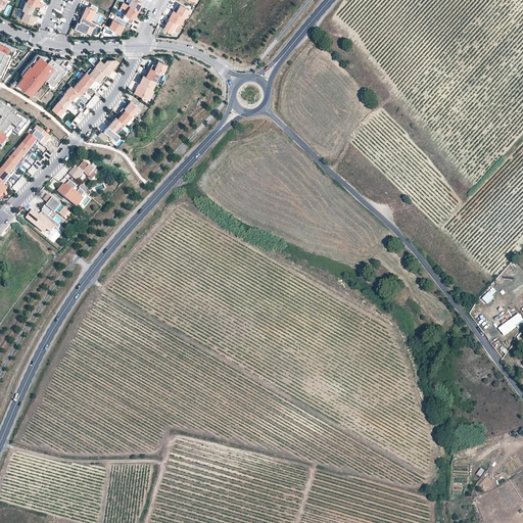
[(130,0),(128,4),(138,9),(140,5),(141,3),(142,3),(143,0),(130,0)]
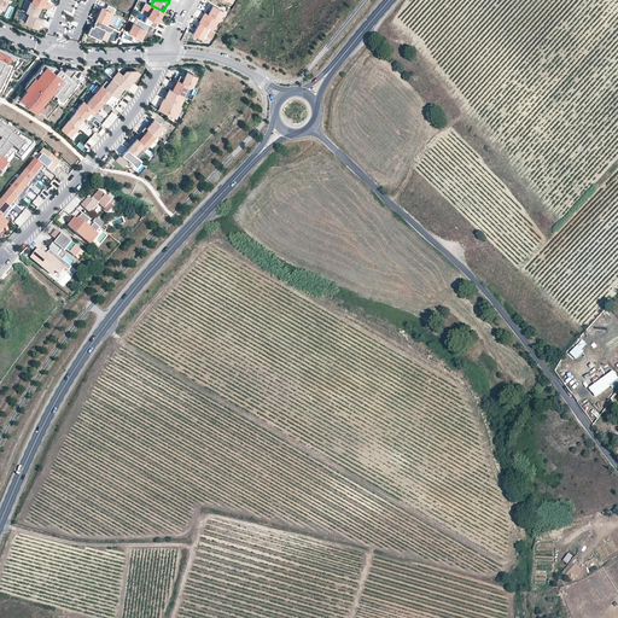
[(36,16),(41,6),(31,1),(30,1),(25,11),(36,16)]
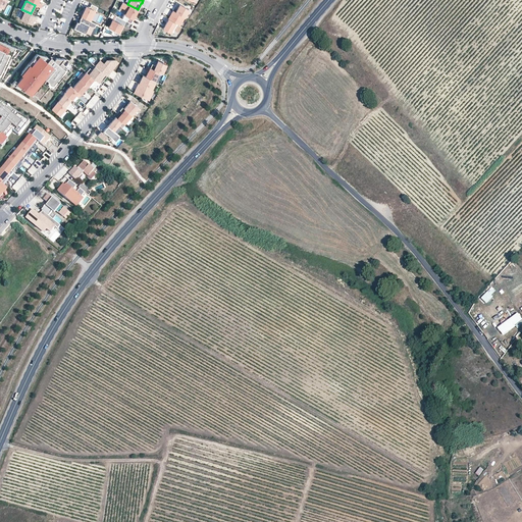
[(126,20),(131,22),(138,9),(127,4),(122,2),(120,6),(127,9),(125,14),(129,16),(126,20)]
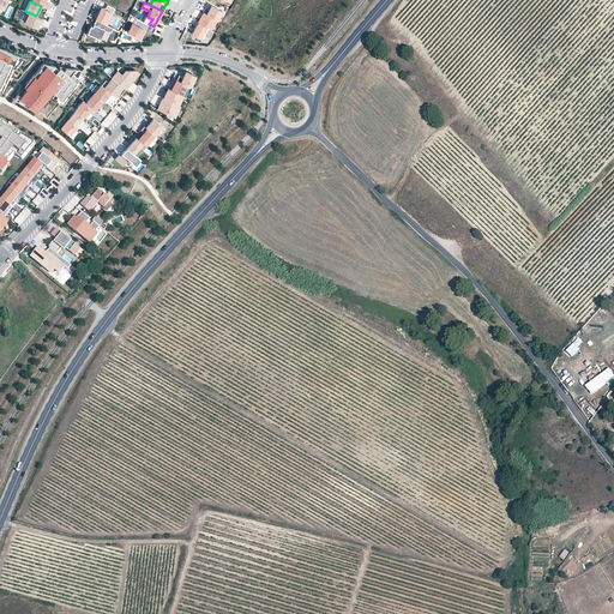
[(101,7),(96,19),(107,24),(114,7),(107,4),(104,8),(101,7)]
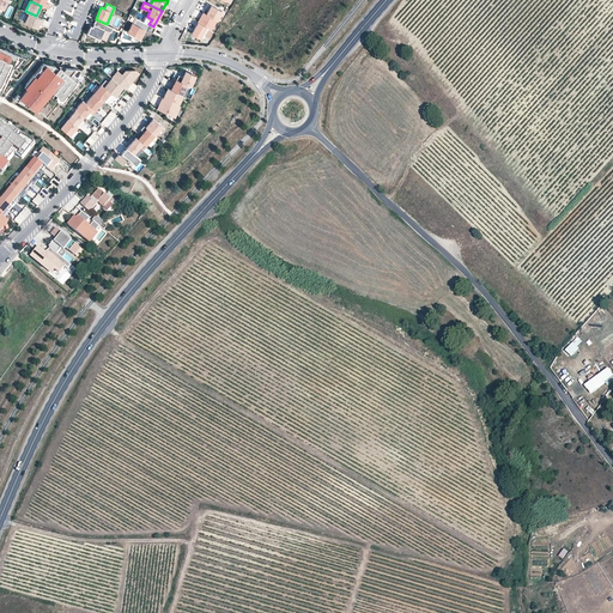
[(222,11),(211,5),(206,13),(217,19),(222,11)]
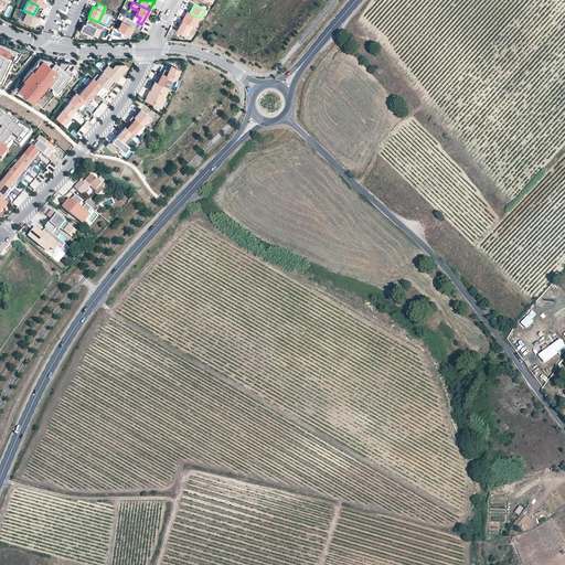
[(23,10),(21,9),(18,18),(34,25),(36,21),(38,22),(40,18),(33,14),(23,10)]
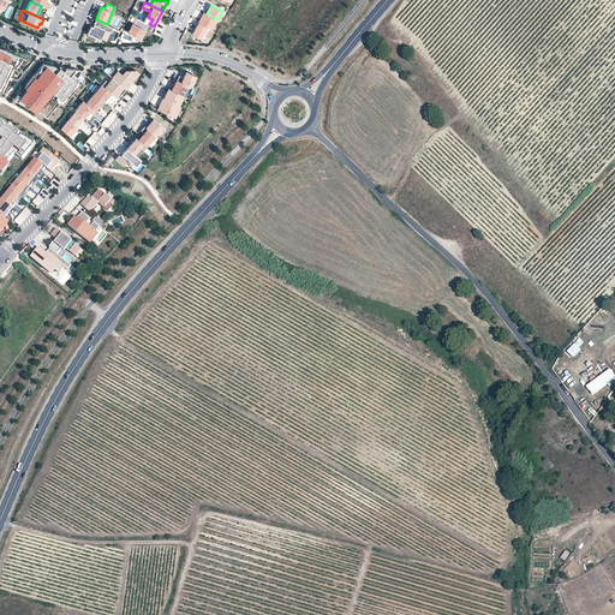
[(207,13),(204,12),(198,22),(207,27),(212,30),(218,21),(218,19),(207,13)]
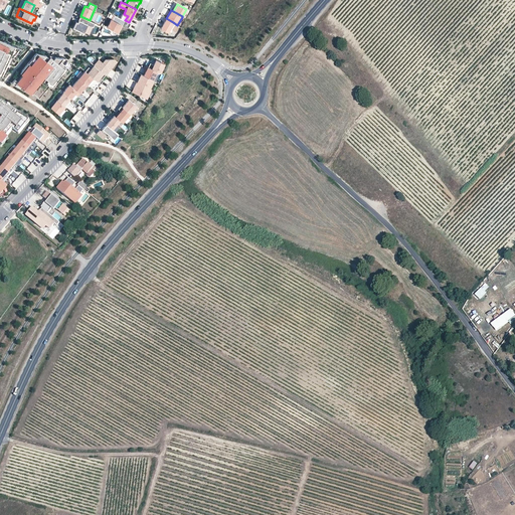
[(123,25),(125,20),(115,15),(113,19),(112,19),(108,26),(118,31),(121,24),(123,25)]
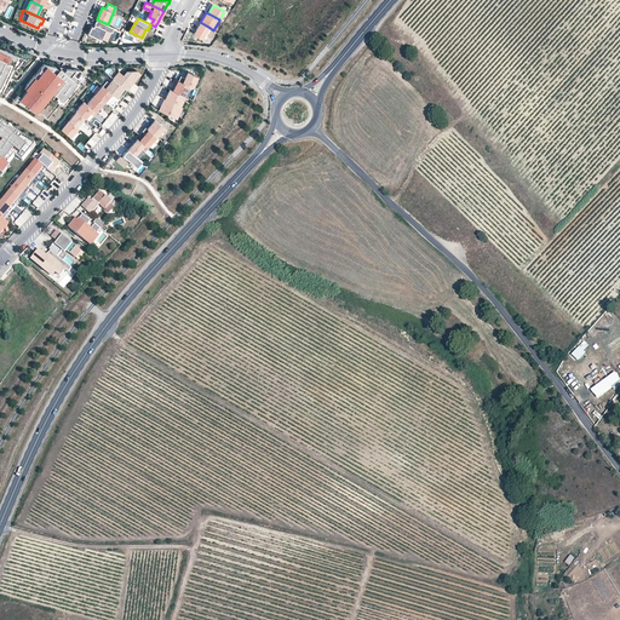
[(108,24),(97,19),(93,26),(91,24),(87,33),(101,38),(104,29),(110,32),(113,26),(108,24)]
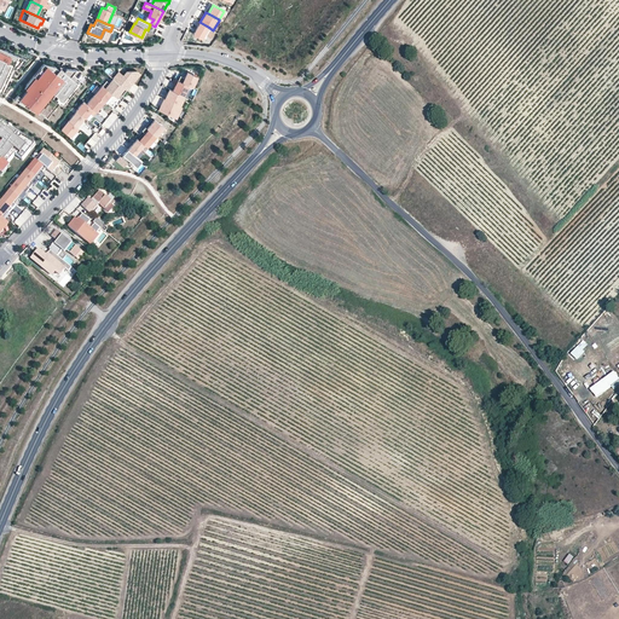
[(208,27),(200,22),(194,32),(194,34),(202,38),(208,27)]
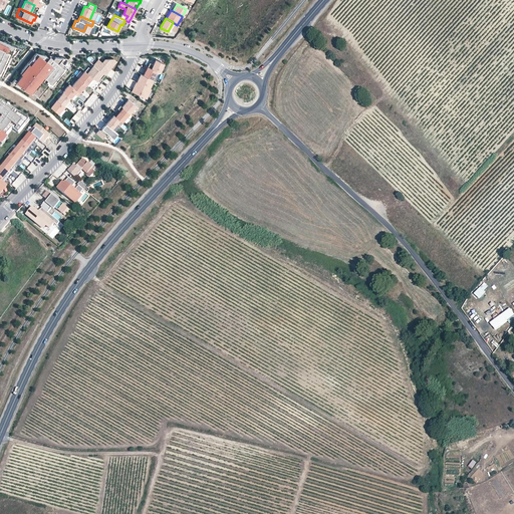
[(0,74),(3,69),(9,55),(12,56),(13,57),(17,52),(20,53),(23,50),(5,41),(3,44),(0,42),(0,74)]
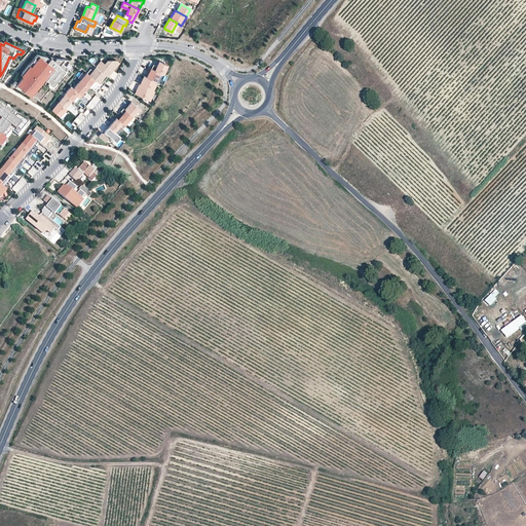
[(54,87),(73,65),(68,60),(53,58),(52,59),(51,57),(49,59),(46,55),(37,53),(35,57),(38,59),(31,67),(29,64),(21,74),(24,76),(17,82),(15,80),(11,84),(30,95),(44,77),(49,81),(48,82),(54,87)]
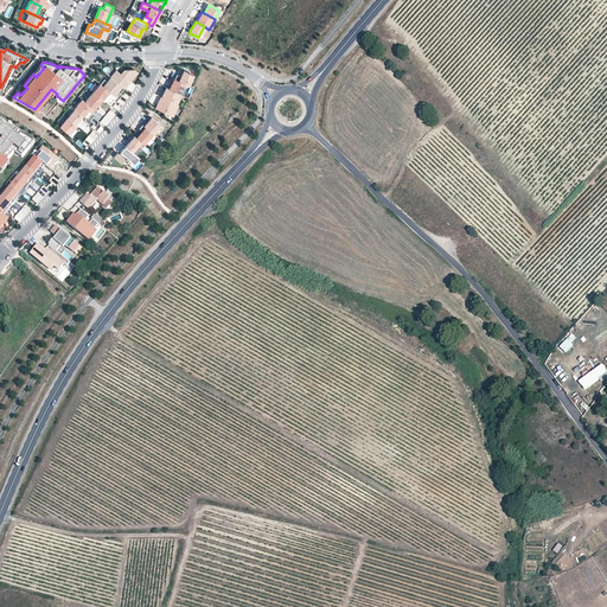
[(11,65),(4,82),(7,83),(14,66),(11,65)]
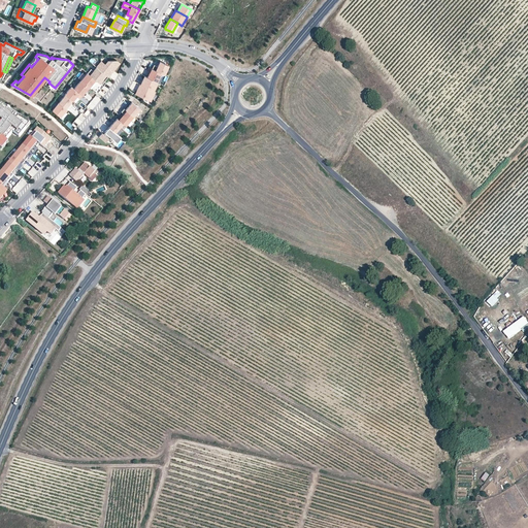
[(96,66),(97,67),(106,75),(107,76),(110,72),(113,69),(120,62),(117,59),(107,60),(104,63),(100,60),(96,66)]
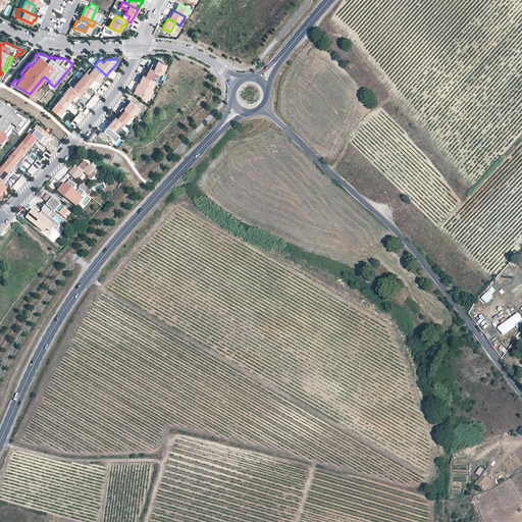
[(152,63),(150,67),(159,71),(162,73),(166,64),(158,60),(155,65),(152,63)]
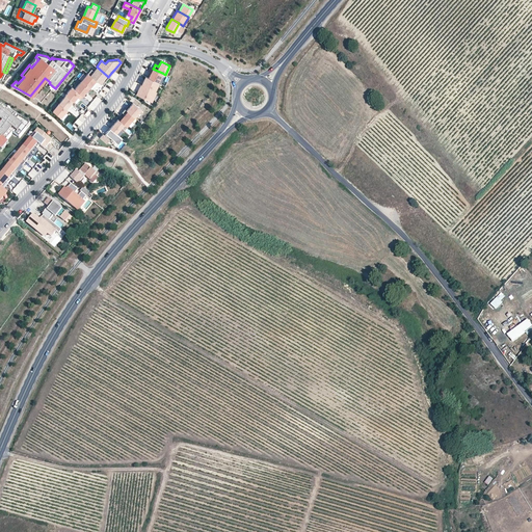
[(88,73),(96,80),(104,86),(107,82),(105,81),(104,80),(107,76),(98,68),(95,72),(91,69),(88,73)]
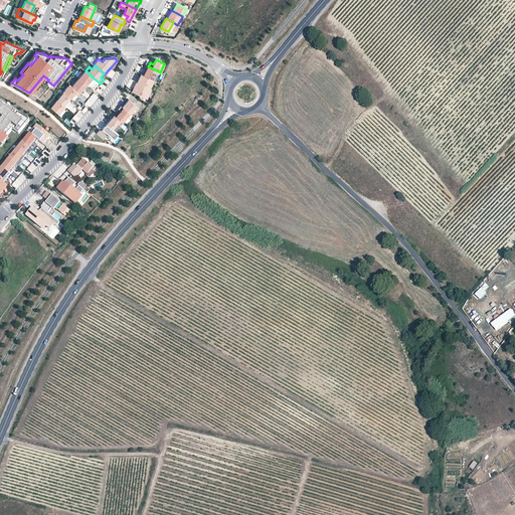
[(146,70),(144,75),(153,79),(157,70),(148,66),(145,65),(143,68),(146,70)]
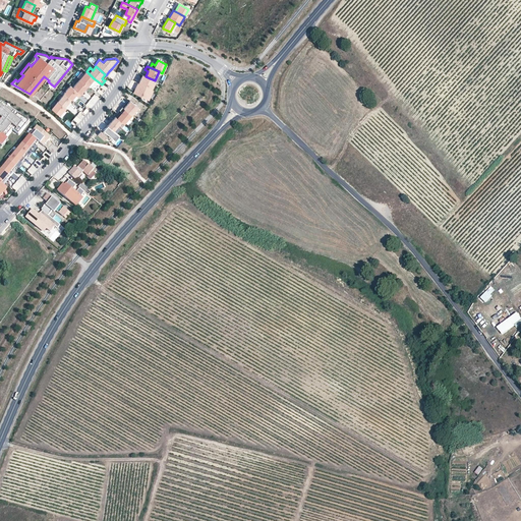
[(87,71),(79,79),(88,85),(94,78),(87,71)]
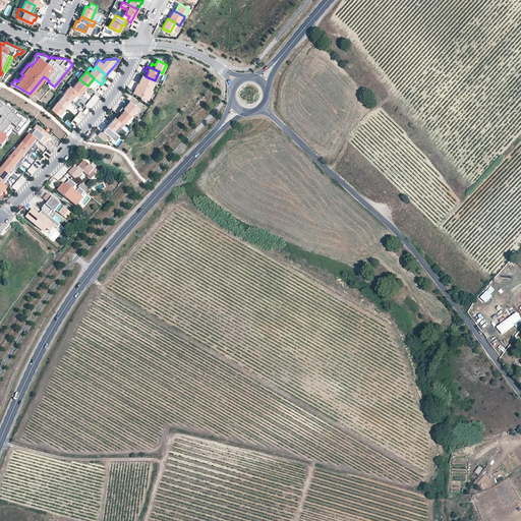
[(142,74),(138,83),(151,90),(155,80),(146,76),(142,74)]
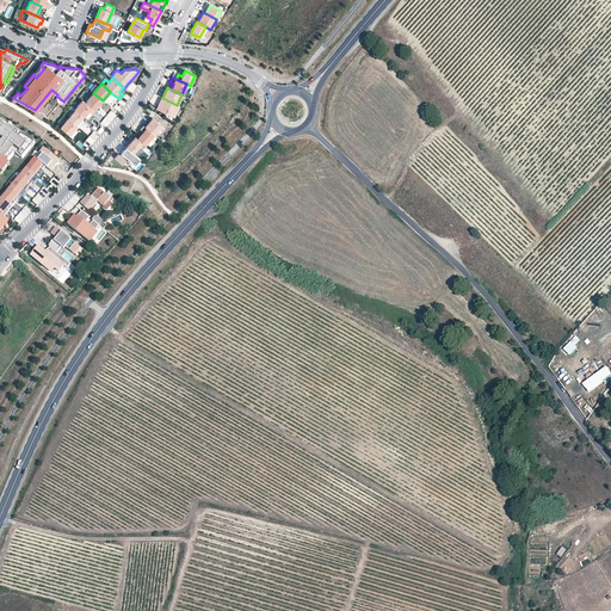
[(93,93),(86,103),(94,110),(103,100),(93,93)]
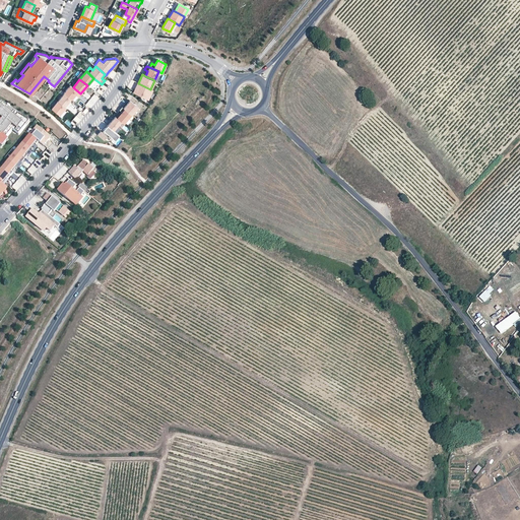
[(148,99),(152,89),(150,89),(138,83),(138,82),(133,91),(148,99)]
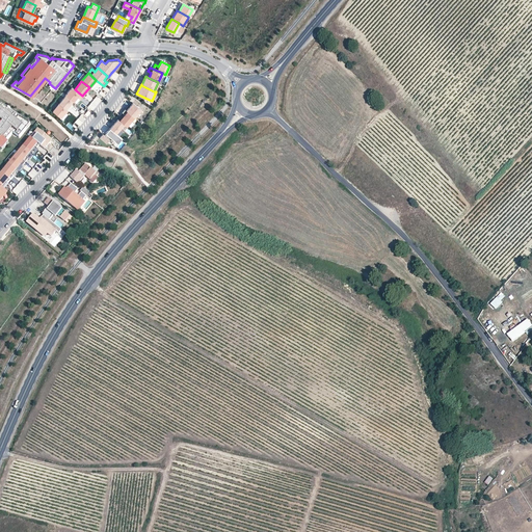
[(72,87),(65,96),(73,101),(73,102),(77,97),(80,99),(83,96),(82,96),(75,89),(72,87)]
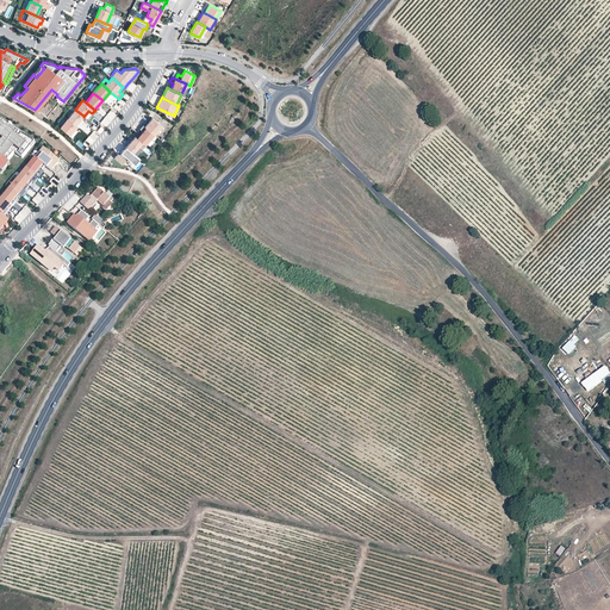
[(75,125),(83,116),(75,110),(68,118),(75,125)]
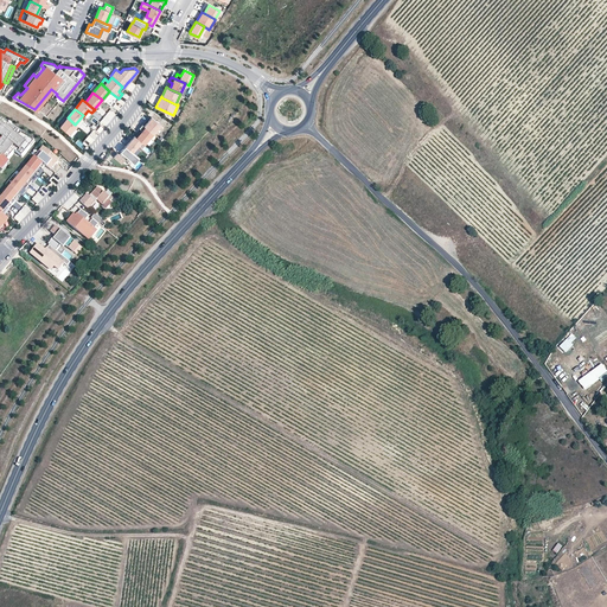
[(103,121),(109,123),(115,113),(108,109),(103,121)]
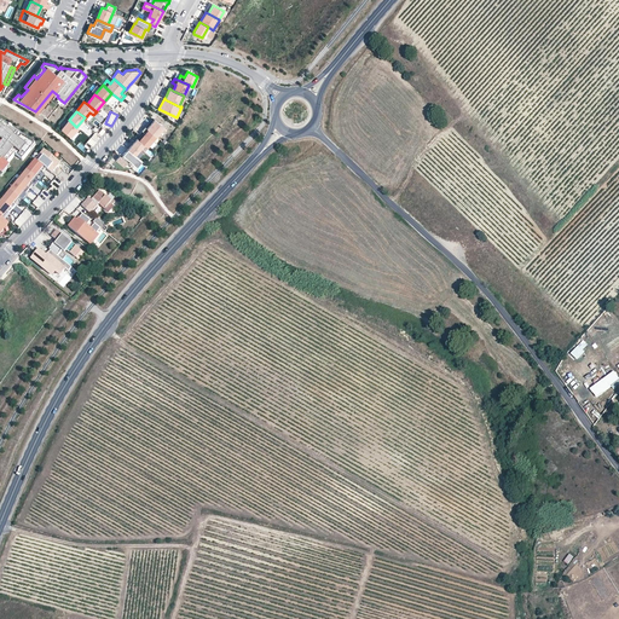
[(76,131),(79,128),(76,127),(69,120),(68,120),(62,128),(71,136),(75,131),(76,131)]
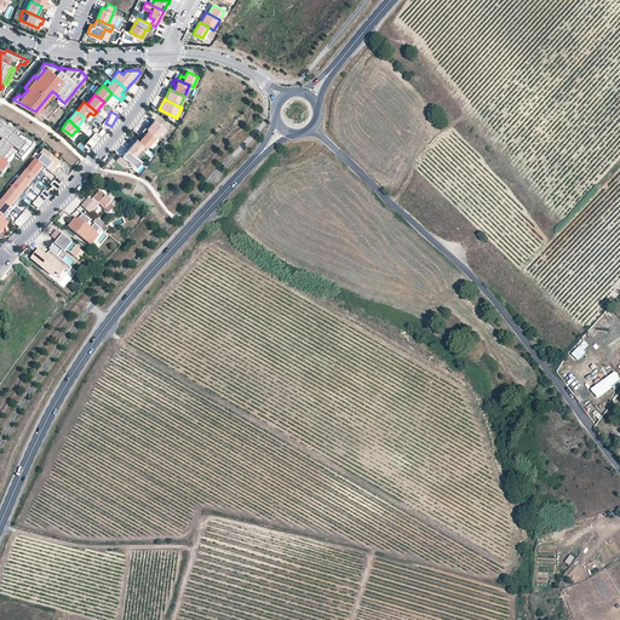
[(155,120),(148,128),(156,136),(164,127),(155,120)]
